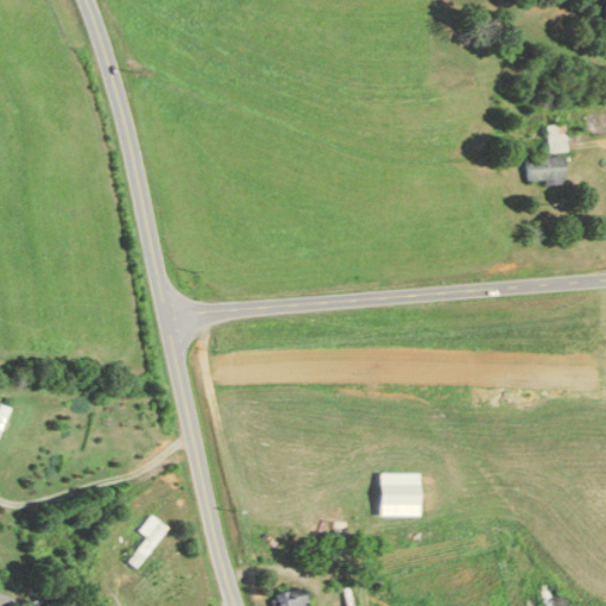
[(548,126),(548,153),(566,153),(566,126),(548,126)]
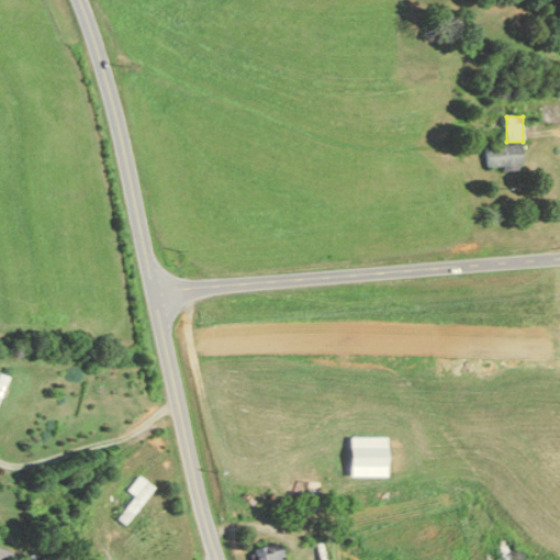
[(486,170),(522,170),(522,147),(486,147),(486,170)]
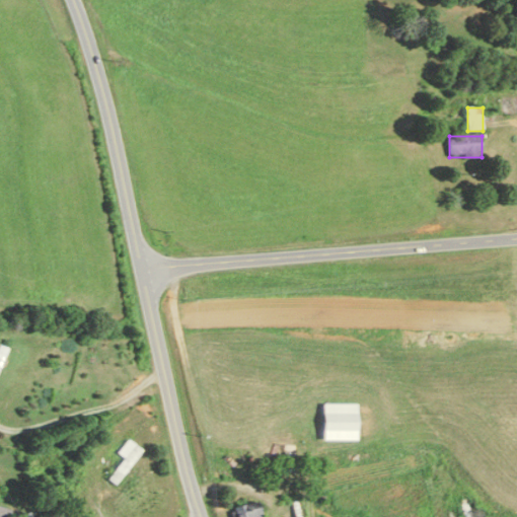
[(0,369),(9,351),(0,347),(0,346),(0,369)]
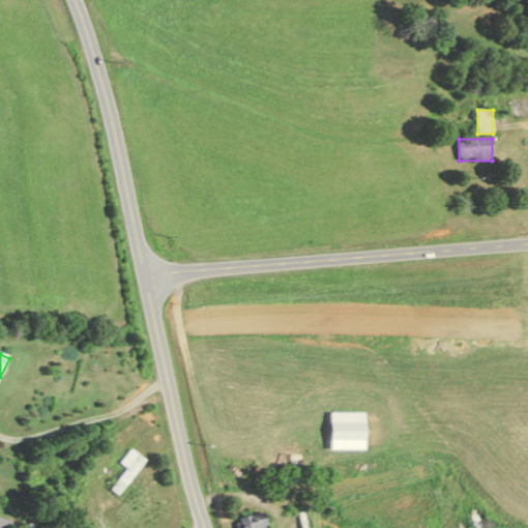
[(121,466),(125,468),(111,492),(121,498),(144,459),(129,450),(121,466)]
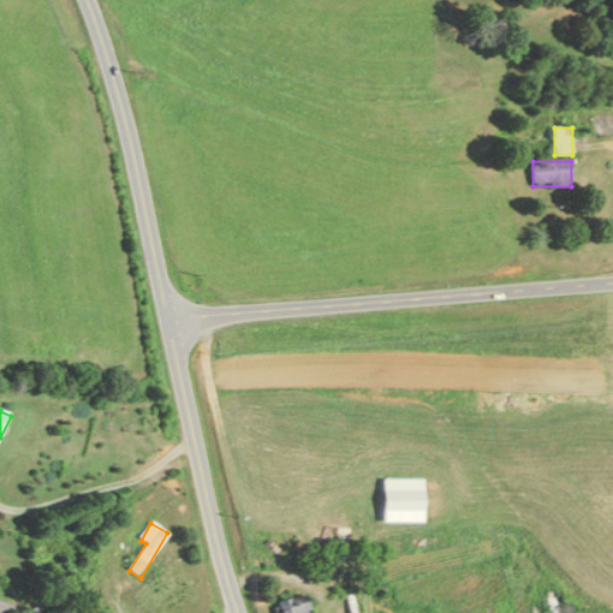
[(310,612),(311,600),(281,600),(280,612),(310,612)]
